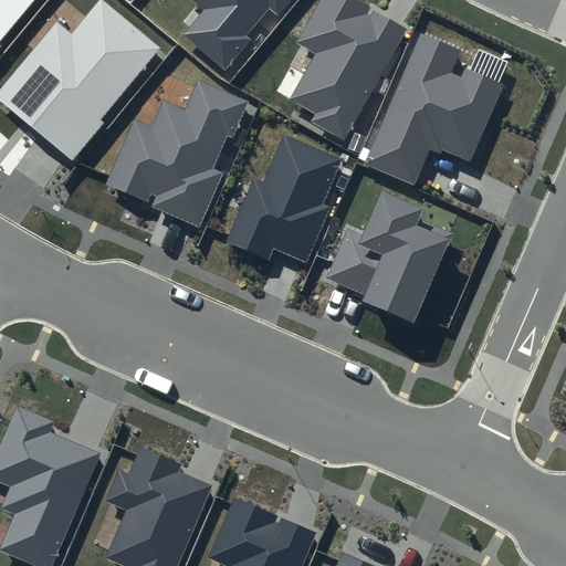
[(0,42),(34,0),(0,0),(0,48),(0,46),(0,42)]
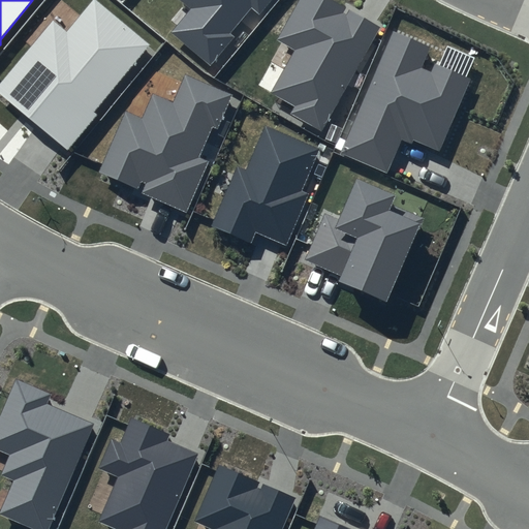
[(149,44),(95,0),(92,0),(66,31),(54,22),(0,86),(0,94),(67,150),(97,115),(93,112),(149,44)]
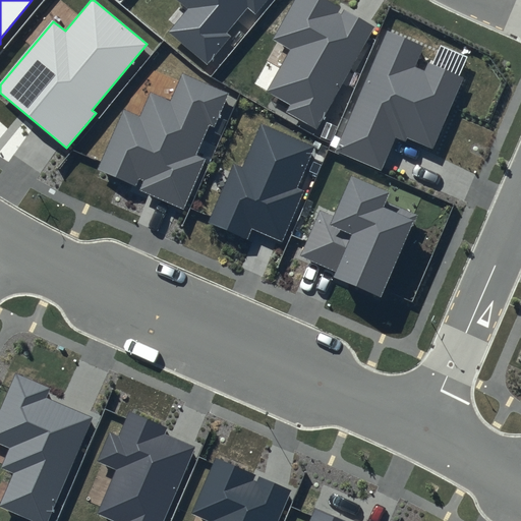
[(265,0),(175,0),(185,9),(167,32),(207,64),(230,36),(227,34),(249,6),(255,11),(265,0)]
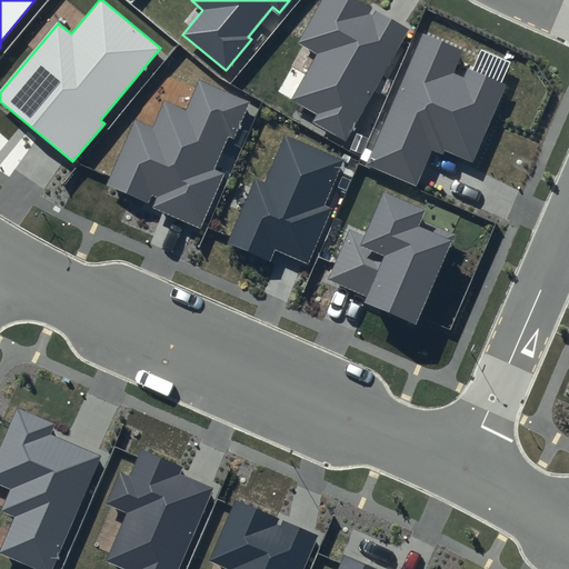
[(409,29),(355,0),(321,0),(299,41),(318,52),(292,99),(316,112),(310,121),(347,141),(409,29)]
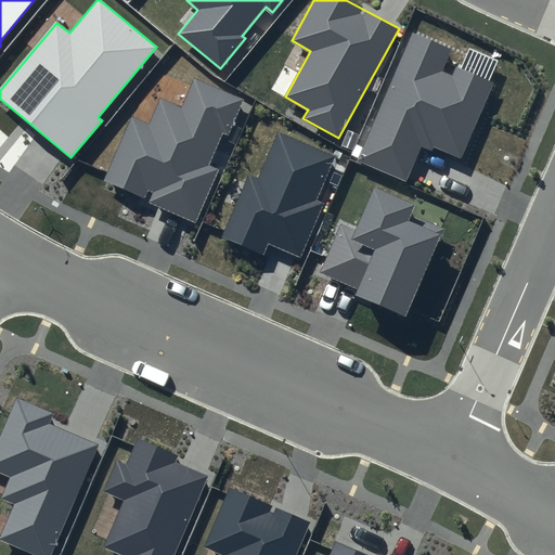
[(452,50),(412,33),(357,160),(405,181),(421,145),(460,163),(494,81),(455,64),(450,76),(442,72),(452,50)]
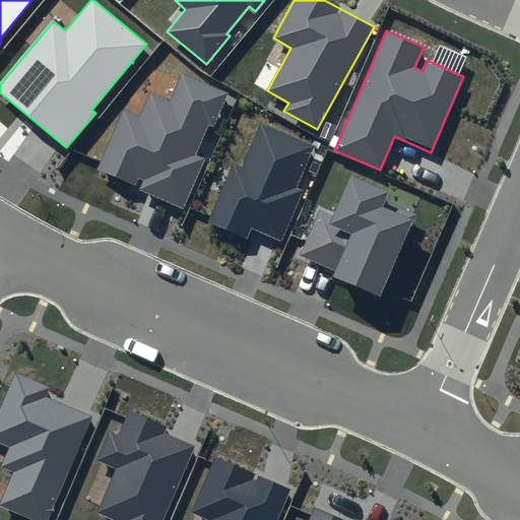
[(226,94),(181,74),(170,101),(151,92),(141,117),(123,110),(96,170),(136,187),(139,181),(142,182),(139,189),(182,208),(203,158),(195,154),(208,125),(212,127),(226,94)]
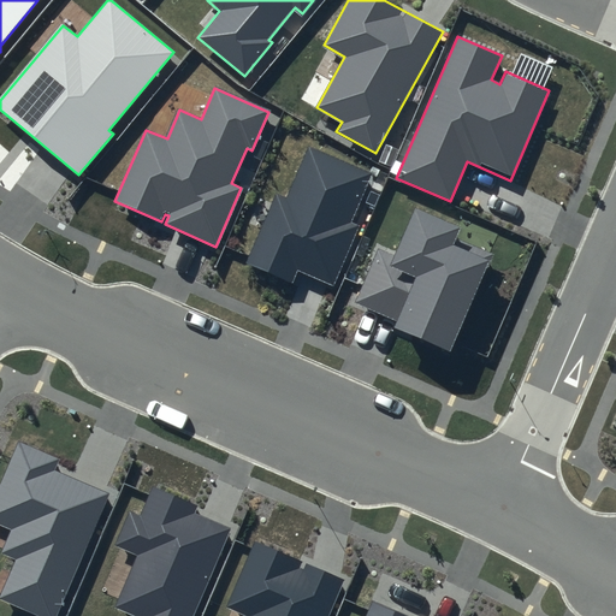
[(371,172),(307,146),(285,197),(276,194),(246,265),(294,284),(298,272),(336,286),(361,226),(350,223),(371,172)]
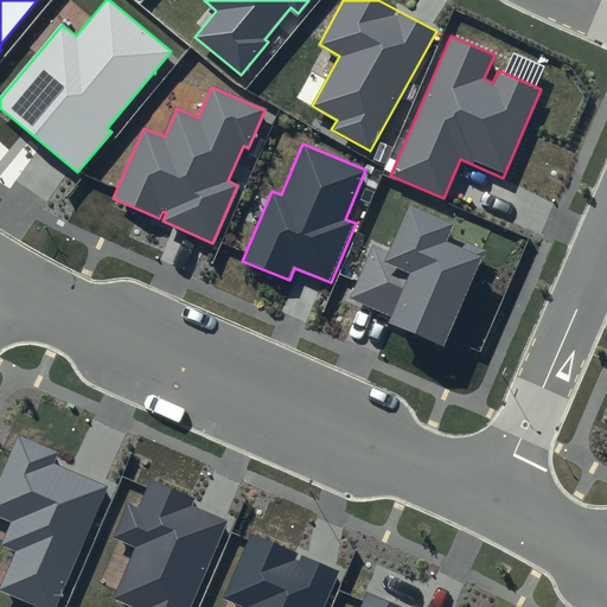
[(452,222),(409,204),(389,251),(374,246),(351,299),(390,315),(387,324),(443,349),(485,251),(447,235),(452,222)]
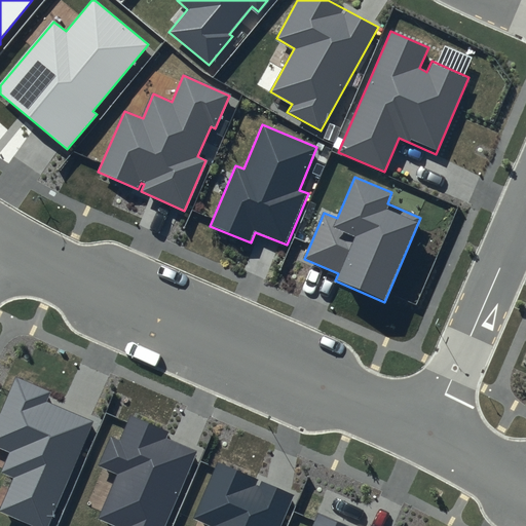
[(50,392),(15,377),(0,412),(0,448),(9,452),(0,474),(14,480),(0,512),(34,525),(47,525),(94,421),(46,402),(50,392)]
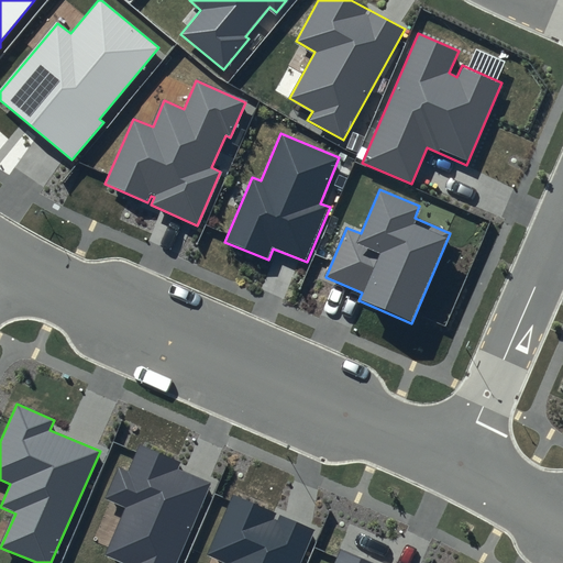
[(181,462),(139,444),(128,471),(119,467),(106,498),(128,507),(107,554),(127,562),(176,562),(210,483),(178,468),(181,462)]
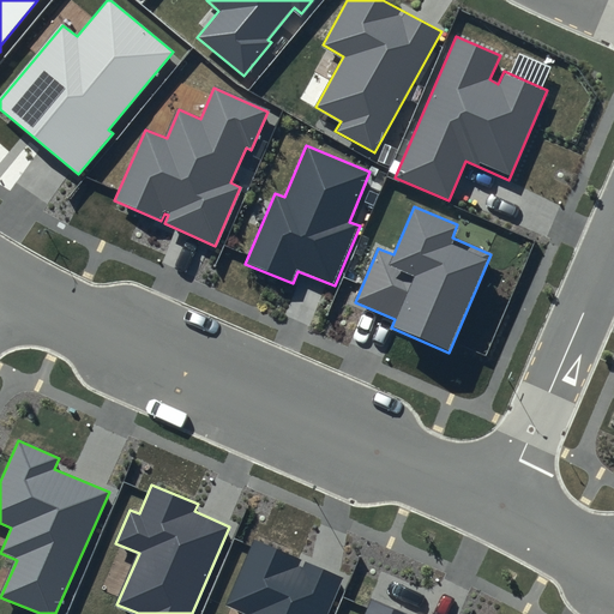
[(327,613),(343,578),(253,540),(226,606),(246,613),(327,613)]
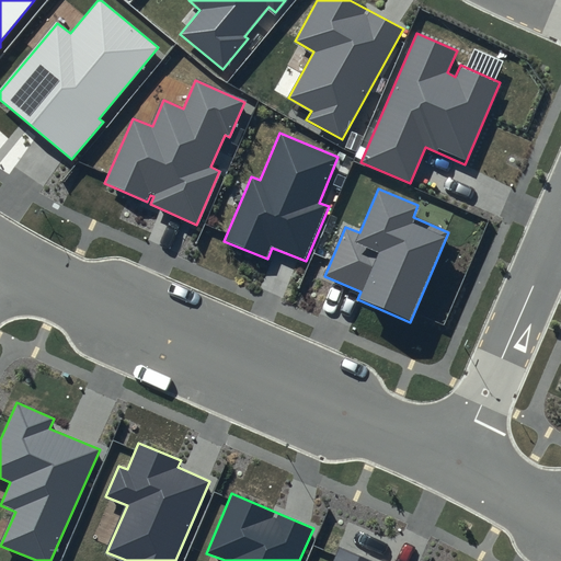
[(373,560),(338,546),(331,560),(373,560)]
